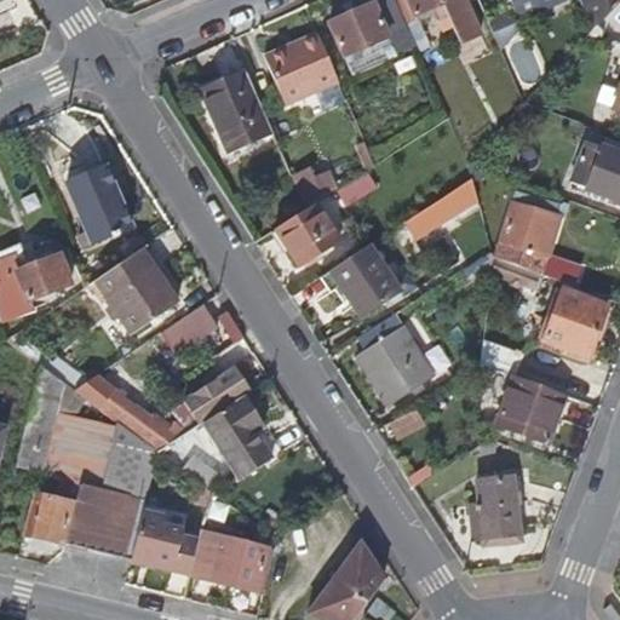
[(397,0),(380,0),(375,3),(389,36),(344,56),(352,78),(400,57),(419,49),(418,45),(397,0)]
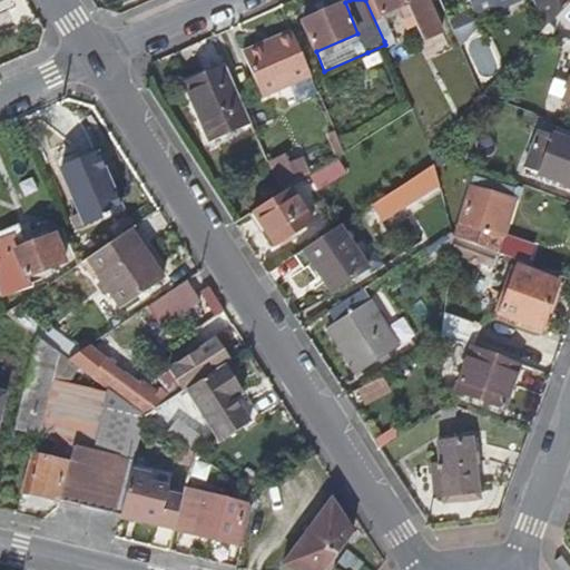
[(429,0),(365,0),(384,41),(385,45),(387,49),(397,45),(385,17),(386,16),(408,7),(411,16),(424,42),(445,33),(429,0)]
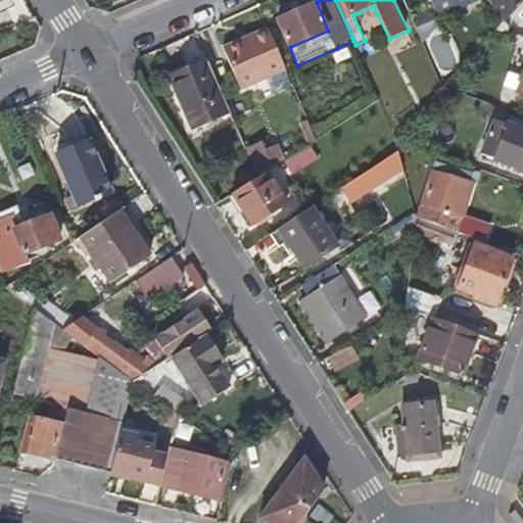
[(431,0),(436,11),(462,0),(431,0)]
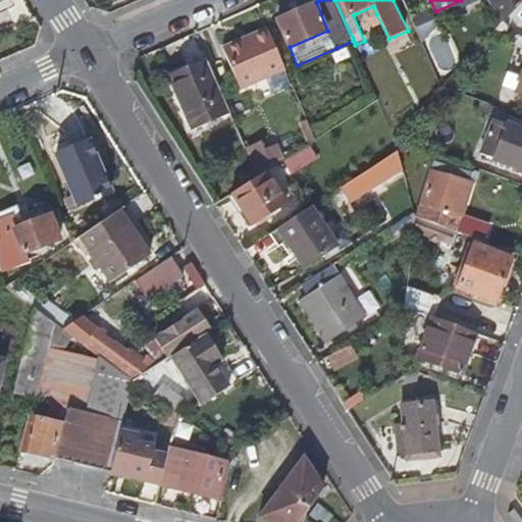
[(517,5),(521,0),(500,0),(490,5),(500,24),(517,5)]
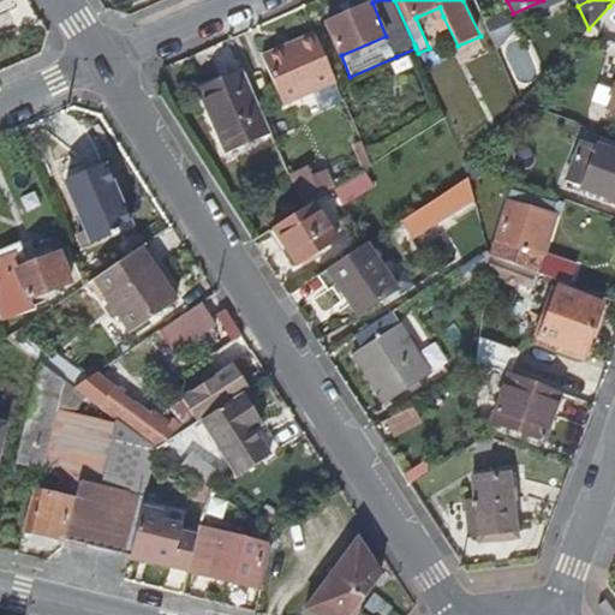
[(386,36),(372,3),(328,22),(341,55),(386,36)]
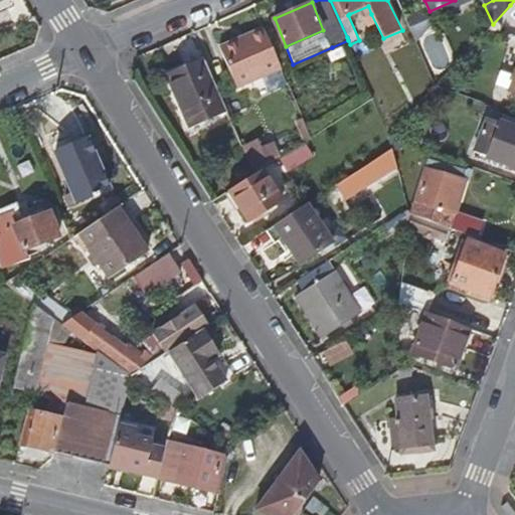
[(371,14),(368,6),(349,14),(351,17),(360,13),(362,18),(371,14)]
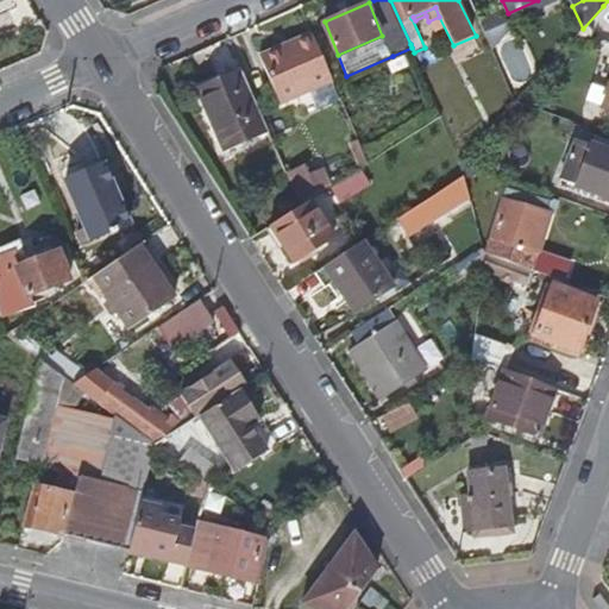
[(500,13),(481,23),(489,41),(508,32),(500,13)]
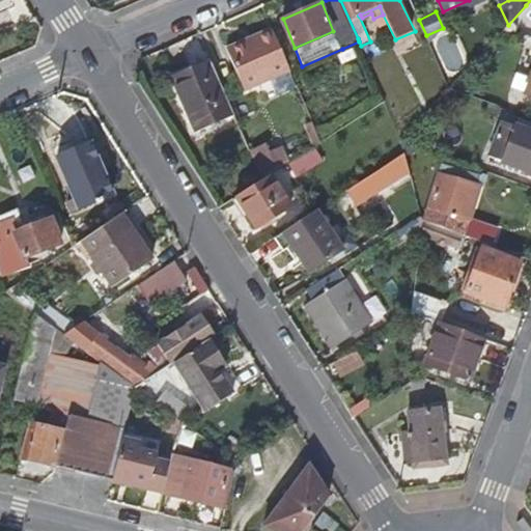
[(290,72),(272,28),(227,49),(246,90),(270,80),(290,72)]
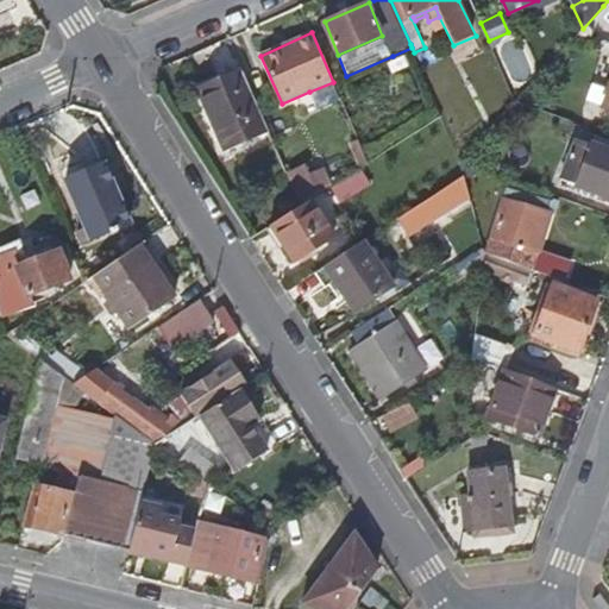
[(494,51),(508,32),(489,41),(494,51)]
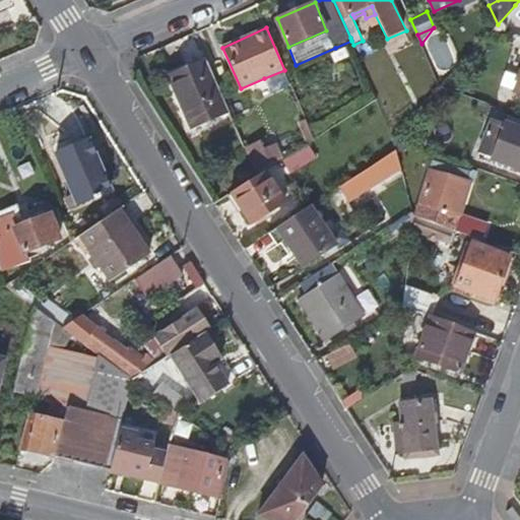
[(229,110),(206,58),(170,75),(194,126),(229,110)]
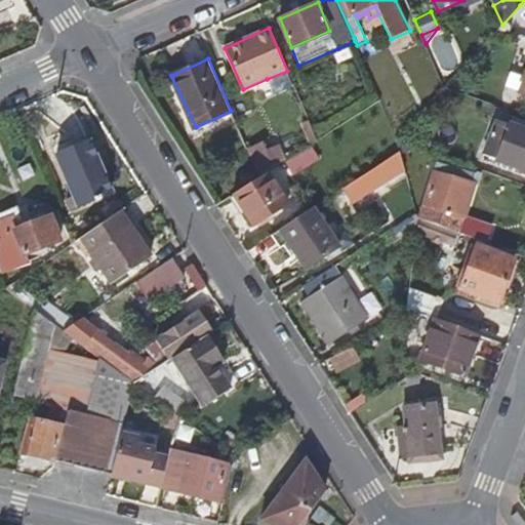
[(295,87),(287,71),(267,79),(275,96),(295,87)]
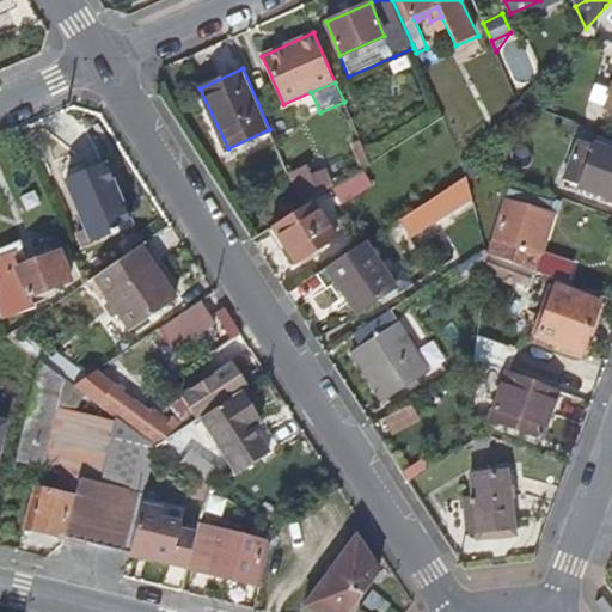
[(611,152),(577,139),(563,178),(611,196),(611,152)]
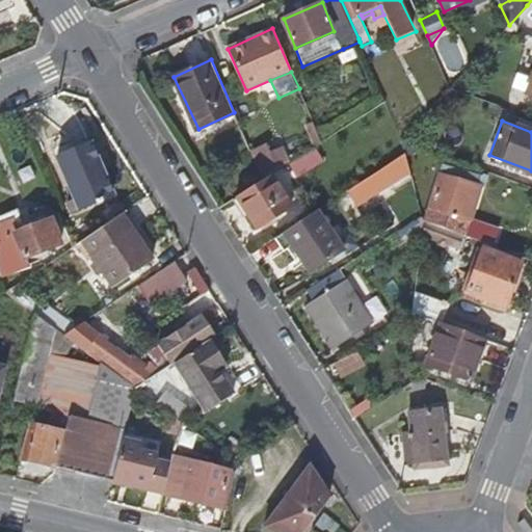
[(322,142),(318,131),(308,136),(314,148),(316,147),(322,142)]
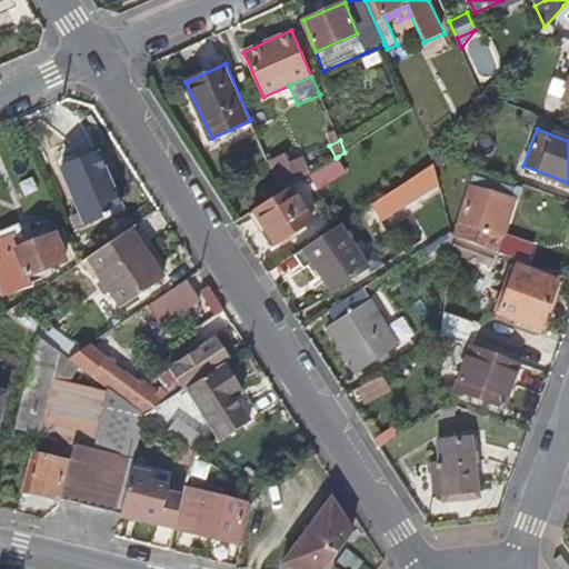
[(441,152),(430,148),(436,168),(440,186),(450,183),(441,152)]
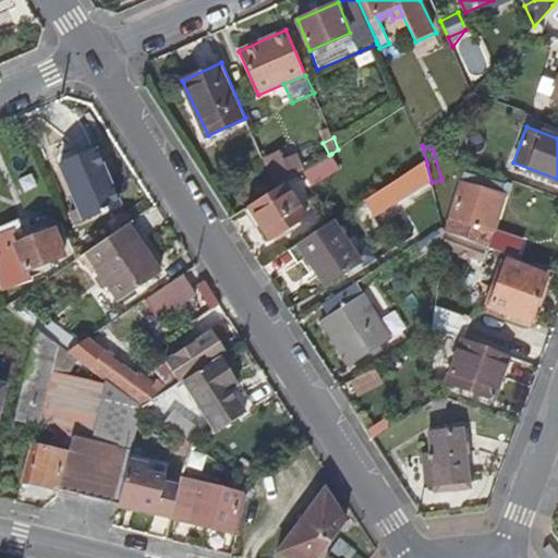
[(118,204),(95,150),(61,165),(79,209),(68,214),(72,222),(83,218),(118,204)]
